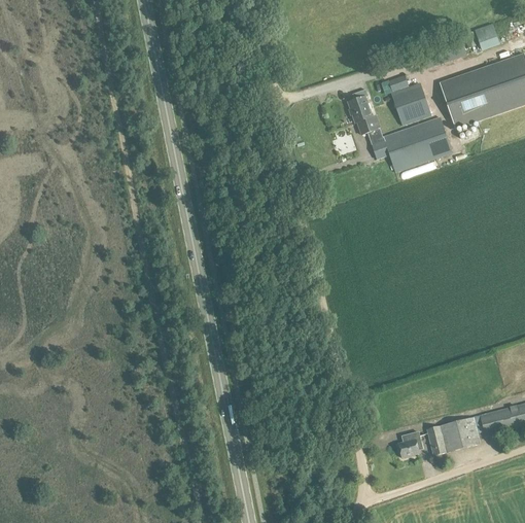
[(460,36),(422,50),(427,66),(465,53),(460,36)]
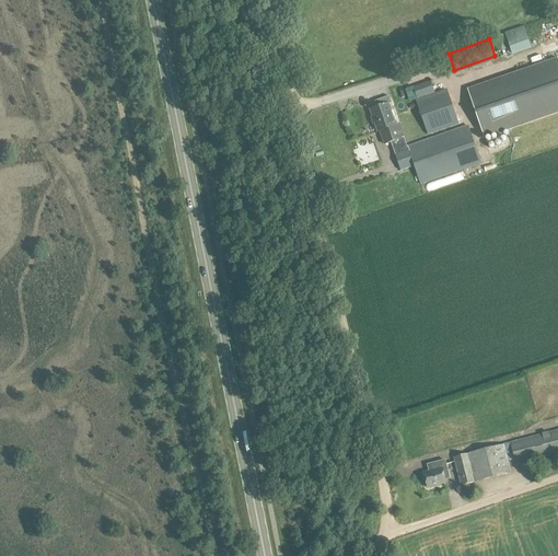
[(557,68),(554,56),(466,87),(484,135),(510,126),(512,125),(557,108),(557,68)]
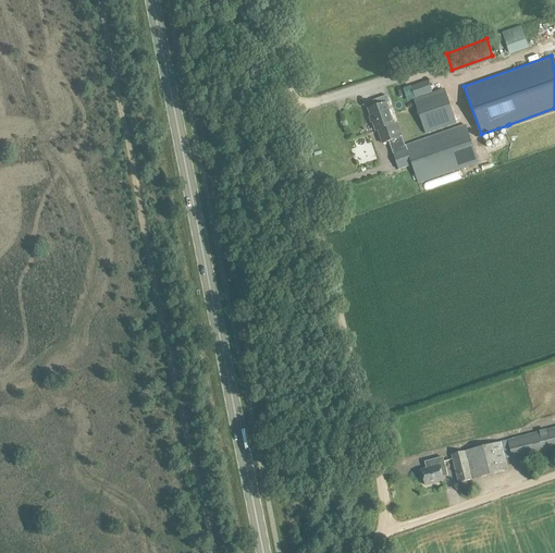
[(427,76),(409,83),(412,94),(431,88),(427,76)]
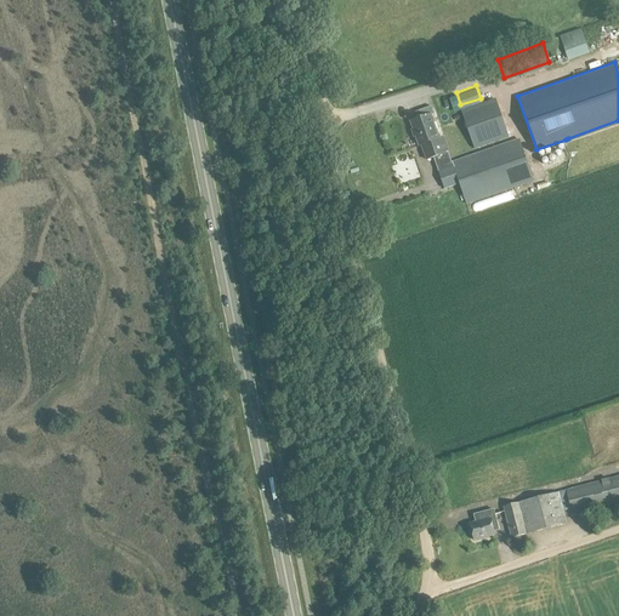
[(460,104),(458,106),(472,144),(507,133),(494,93),(481,98),(460,104)]
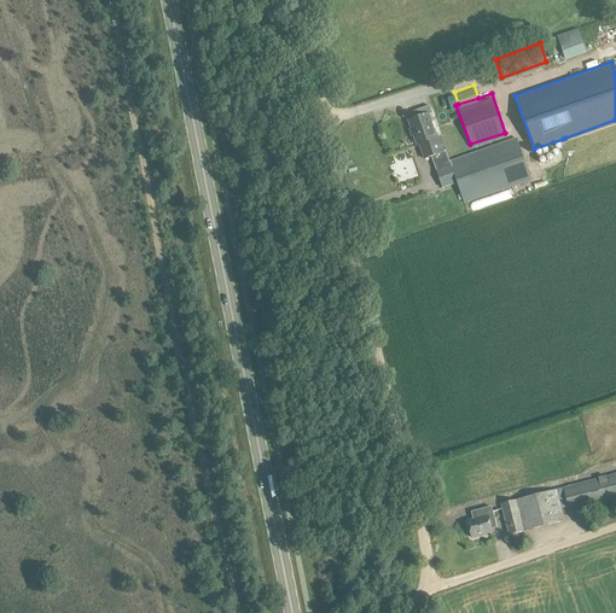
[(417,114),(407,117),(416,140),(417,140),(423,155),(429,152),(436,150),(442,147),(442,146),(439,147),(434,134),(426,112),(430,111),(426,101),(414,106),(417,114)]
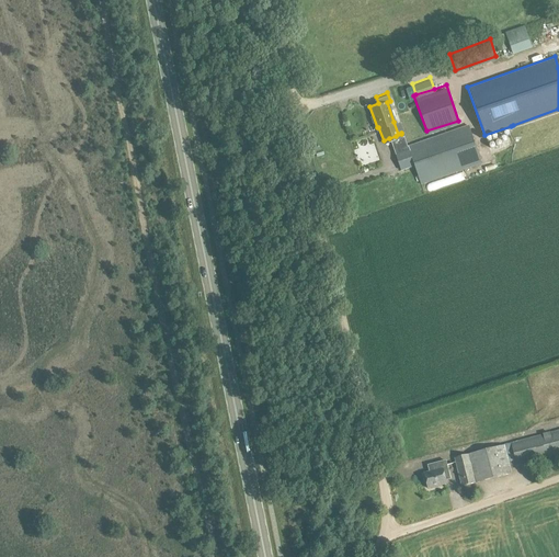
[(466,122),(406,143),(412,162),(413,166),(415,172),(418,179),(419,181),(480,160),(466,122)]
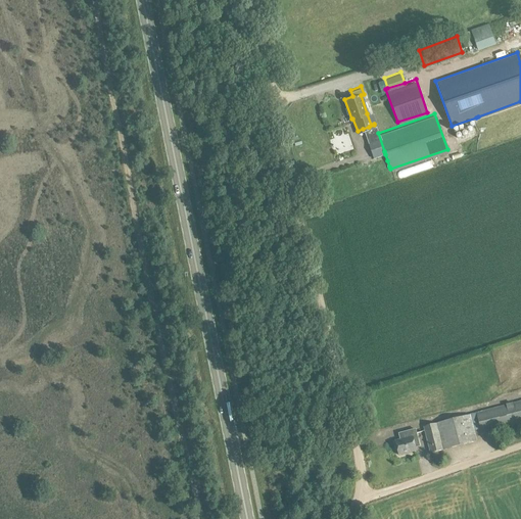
[(373,139),(367,141),(372,155),(384,151),(378,133),(377,133),(374,125),(369,127),(373,139)]
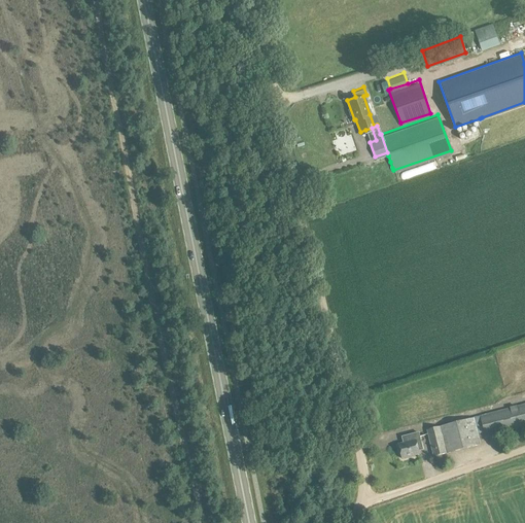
[(524,399),(479,412),(478,412),(483,428),(484,433),(524,422),(524,399)]
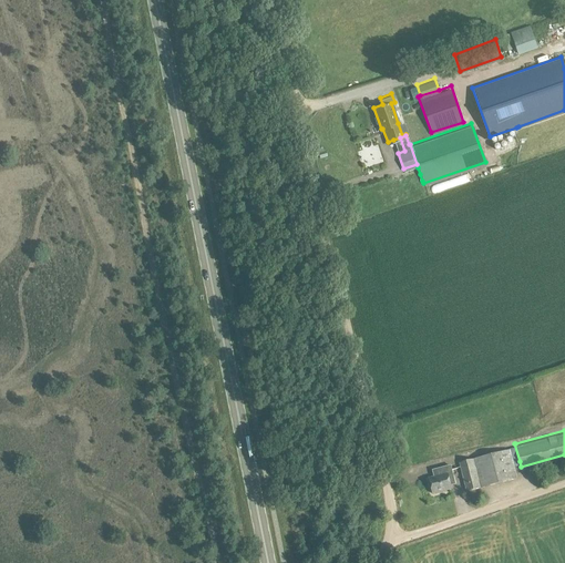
[(514,443),(509,446),(513,462),(520,461),(514,443)]
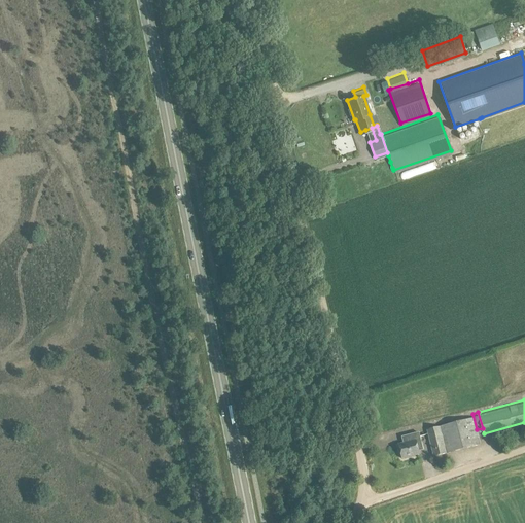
[(473,414),(425,426),(432,453),(480,441),(477,429),(473,414)]
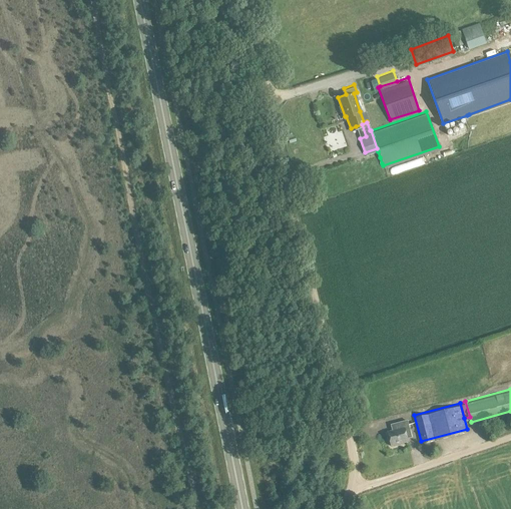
[(391,427),(387,429),(390,443),(407,438),(406,434),(410,433),(406,417),(390,421),(391,427)]
